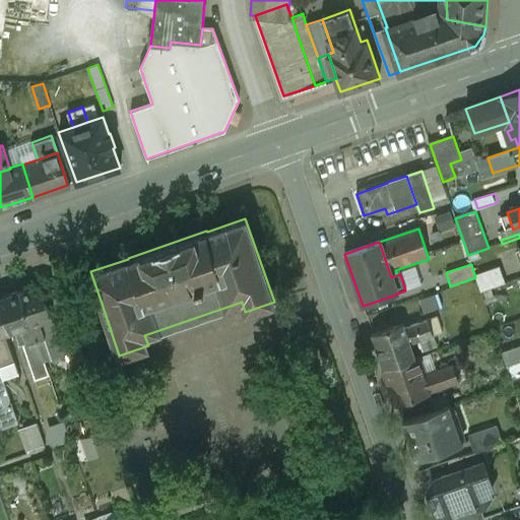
[(500,266),(474,274),(475,277),(480,291),(505,283),(500,266)]
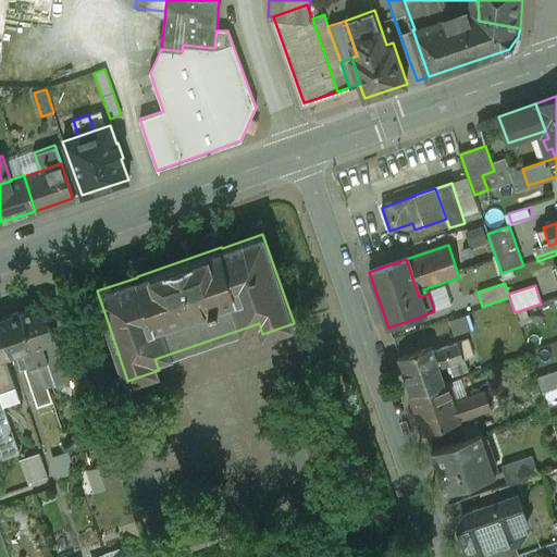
[(98,294),(77,300),(85,322),(106,316),(98,294)]
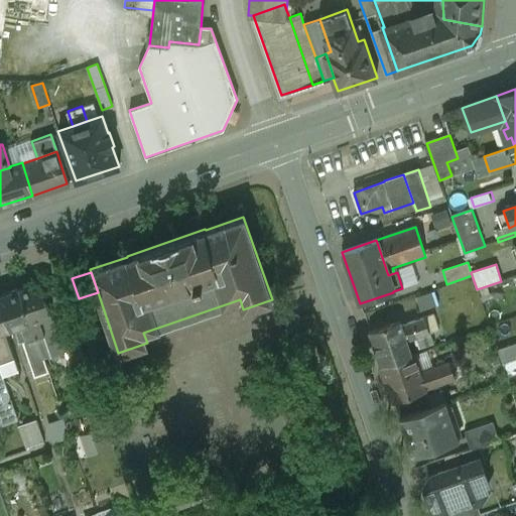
[(51,314),(40,280),(18,288),(29,321),(38,318),(51,314)]
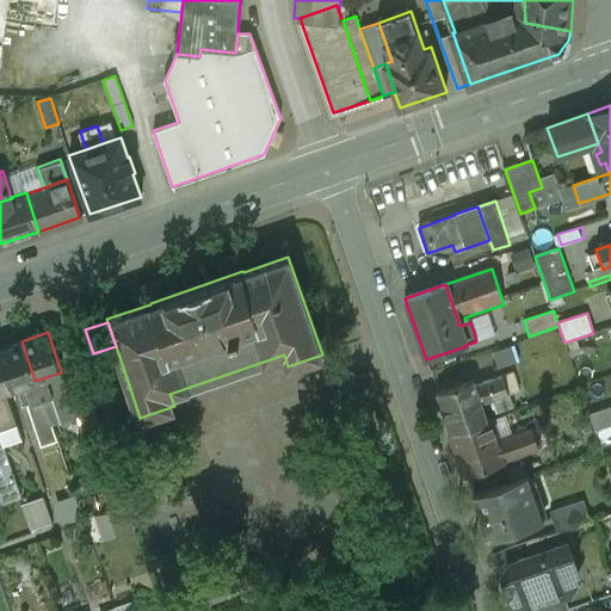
[(22,341),(0,349),(0,362),(10,389),(24,384),(35,381),(22,341)]
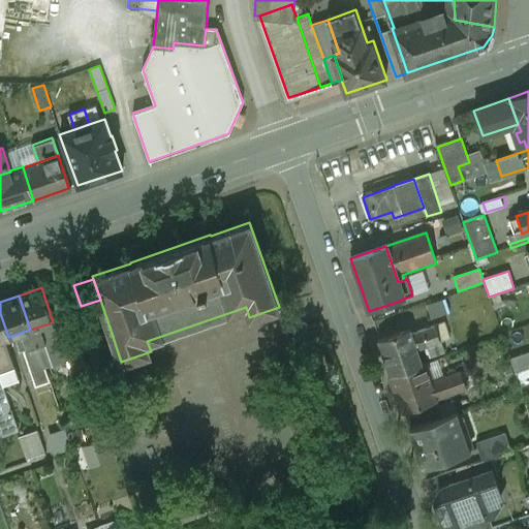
[(71,323),(56,329),(64,352),(80,346),(71,323)]
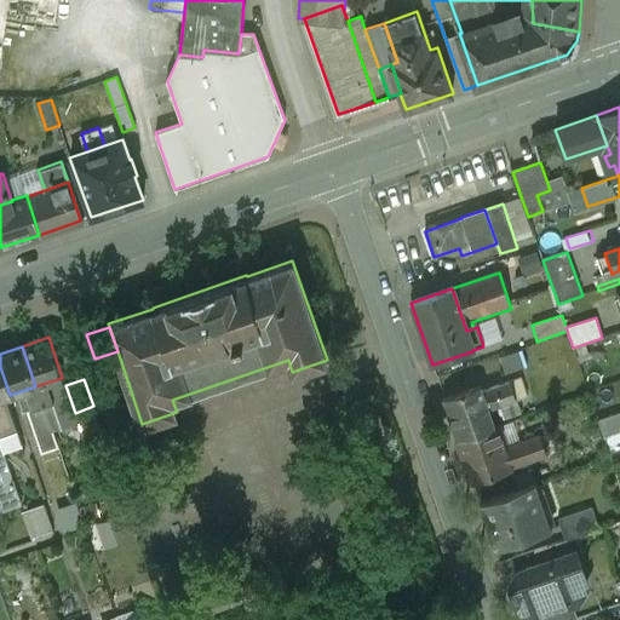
[(520,379),(482,392),(488,411),(526,397),(520,379)]
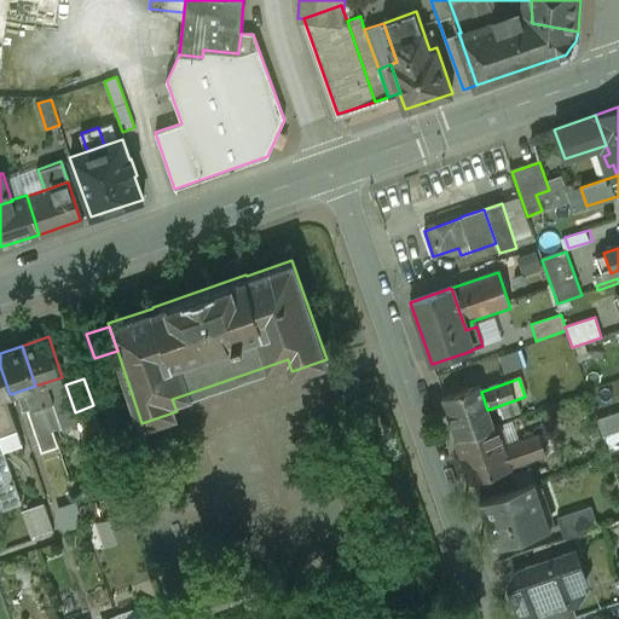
[(46,382),(35,386),(41,404),(52,400),(46,382)]
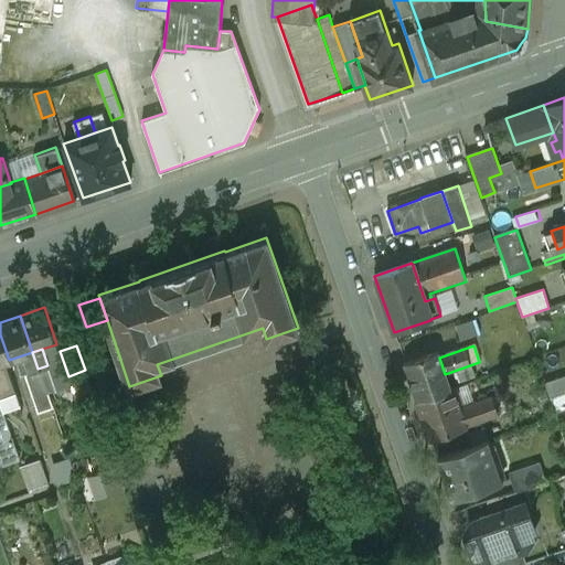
[(437,350),(404,362),(418,401),(450,390),(445,374),(439,358),(437,350)]
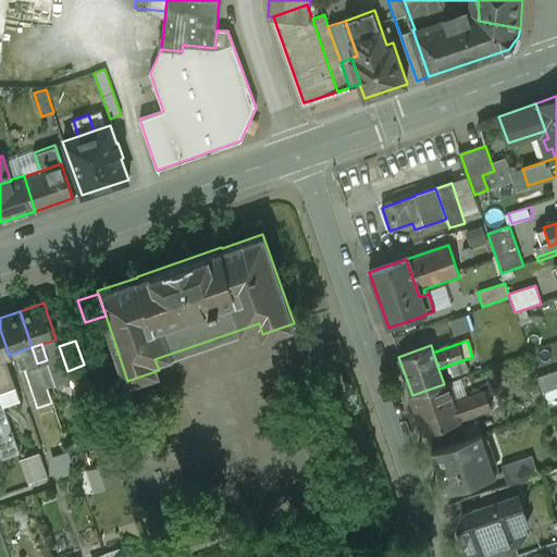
[(32,347),(22,350),(27,367),(37,363),(32,347)]
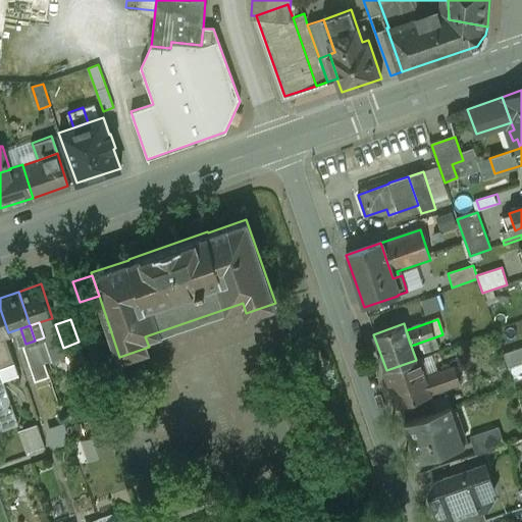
[(17,375),(3,334),(0,335),(0,377),(1,380),(17,375)]
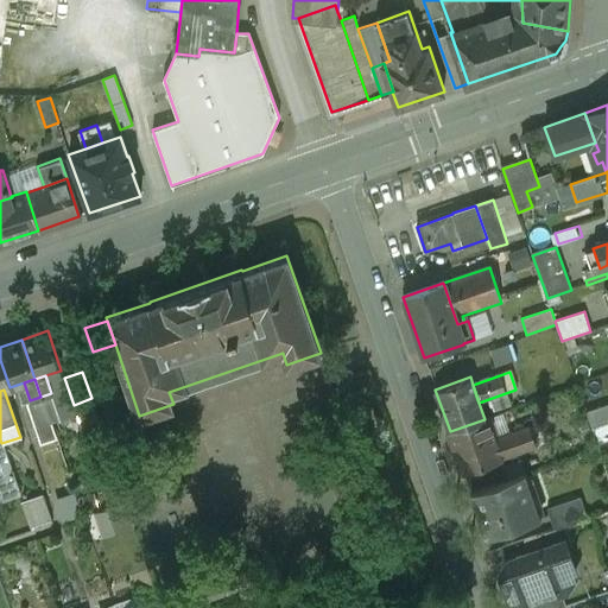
[(55,436),(40,397),(30,400),(26,401),(39,441),(55,436)]
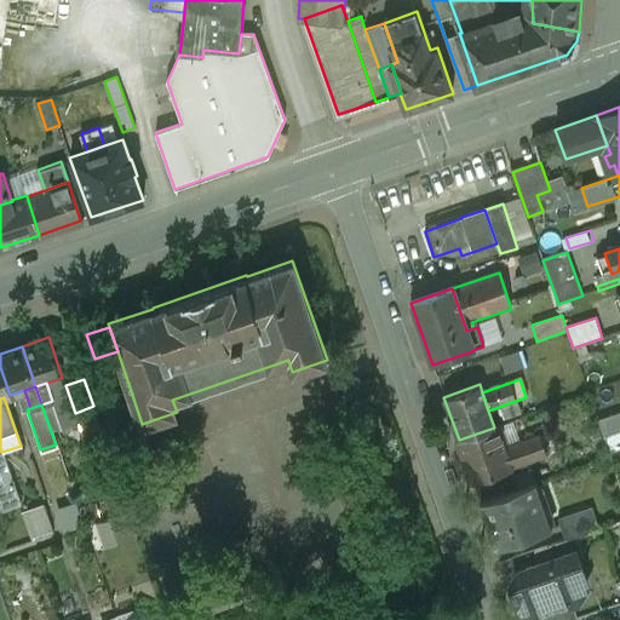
[(619,413),(598,420),(604,437),(619,431),(619,413)]
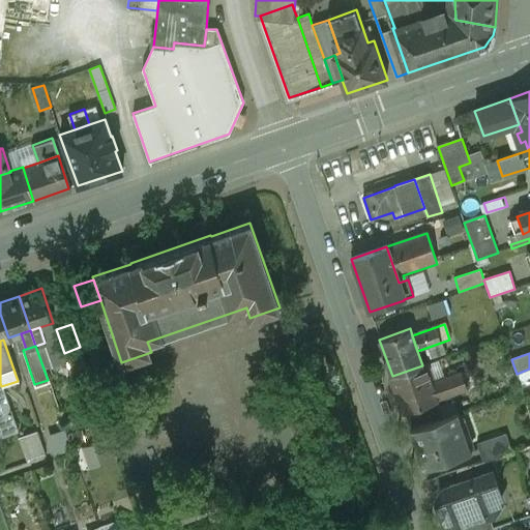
[(422,365),(392,376),(405,412),(437,401),(437,399),(431,382),(425,364),(422,365)]
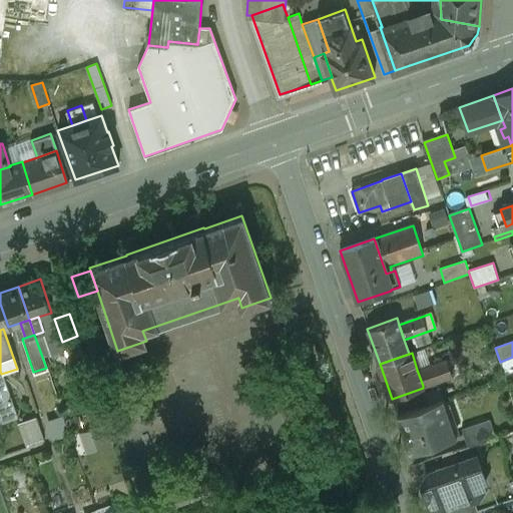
[(446,361),(417,370),(423,386),(451,377),(446,361)]
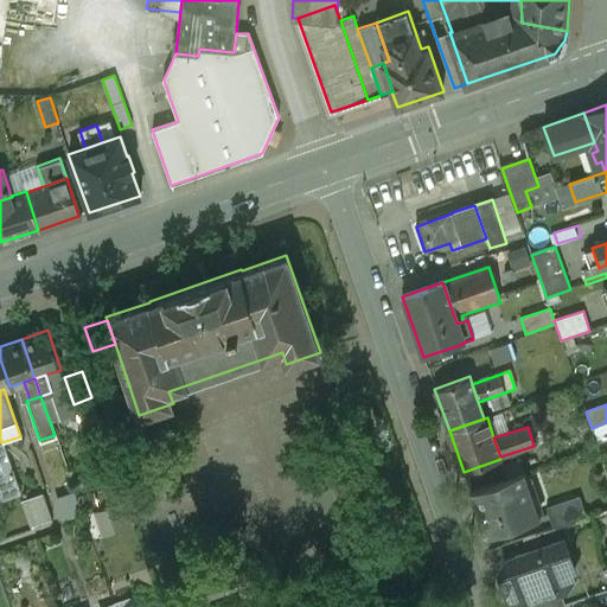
[(0,439),(0,497),(18,491),(1,442),(0,439)]
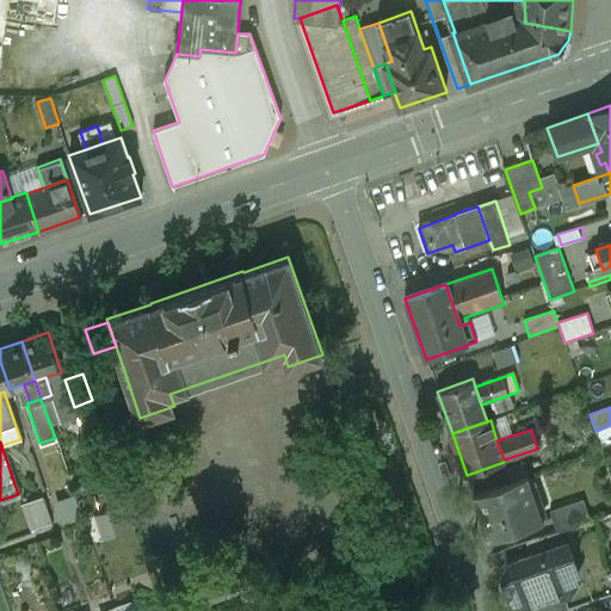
[(529,476),(473,497),(488,541),(545,522),(529,476)]
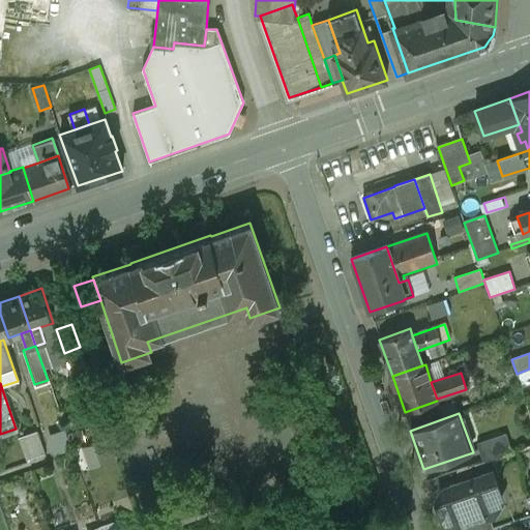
[(49,434),(56,453),(72,447),(65,428),(49,434)]
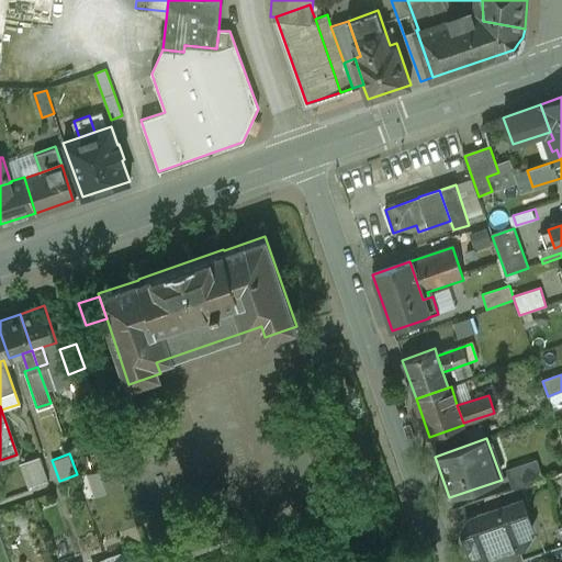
[(24,460),(30,487),(51,483),(44,456),(24,460)]
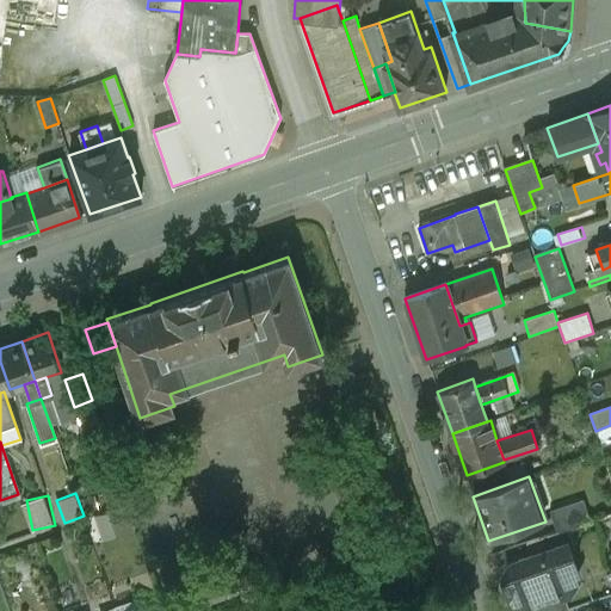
[(584,500),(550,511),(557,532),(572,528),(591,522),(584,500)]
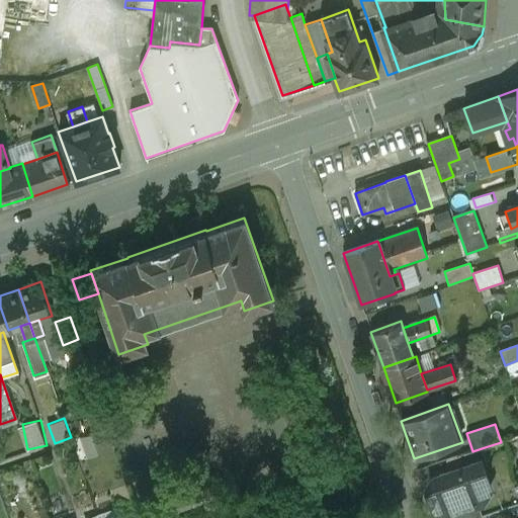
[(115,449),(108,427),(82,435),(89,457),(115,449)]
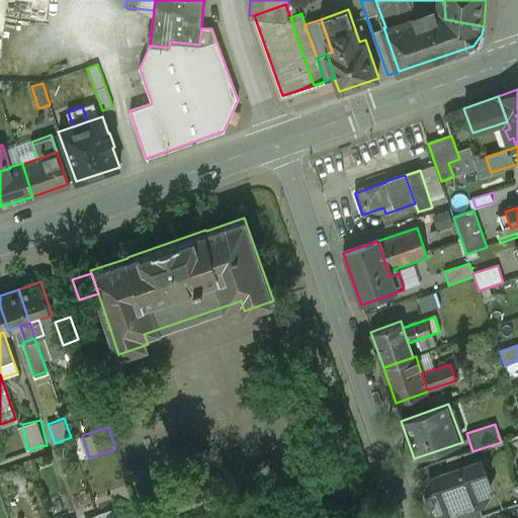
[(472,451),(447,460),(451,471),(479,462),(481,468),(488,465),(483,451),(486,450),(485,447),(472,451)]
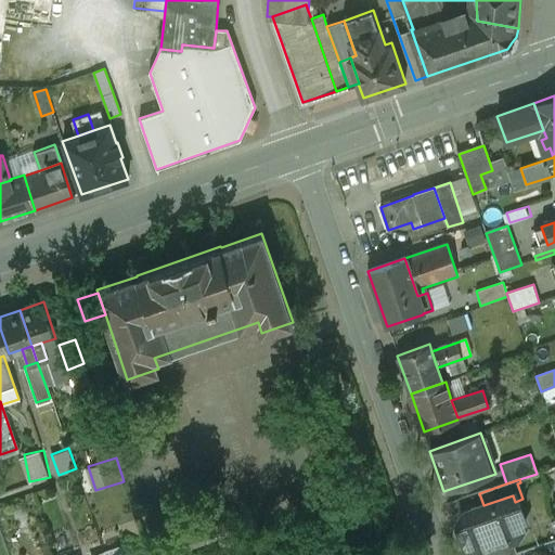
[(483,505),(472,510),(461,532),(467,551),(476,554),(489,550),(514,541),(515,541),(523,524),(515,502),(513,495),(483,505)]
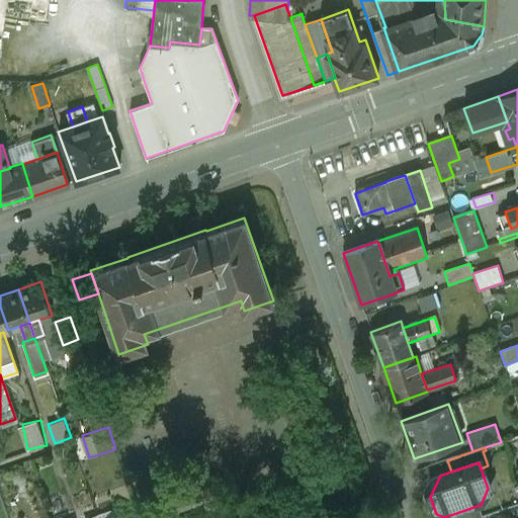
[(480,505),(456,513),(457,517),(481,517),(484,517),(480,505)]
